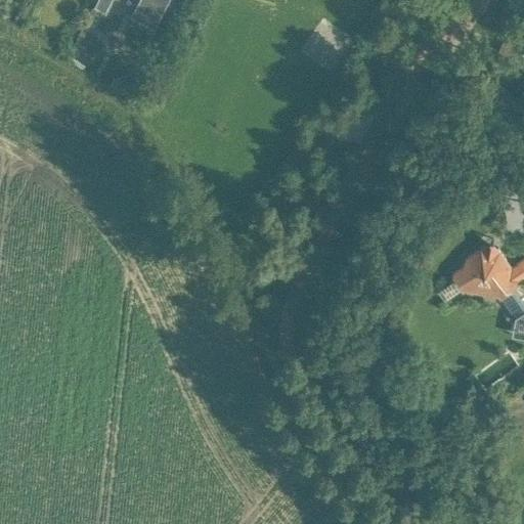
[(96,0),(93,6),(104,12),(107,6),(96,0)]
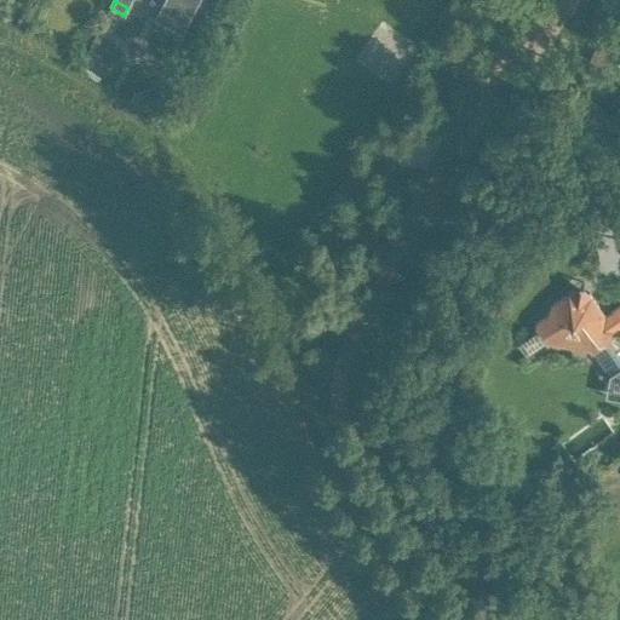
[(164,0),(155,18),(182,33),(197,3),(197,0),(164,0)]
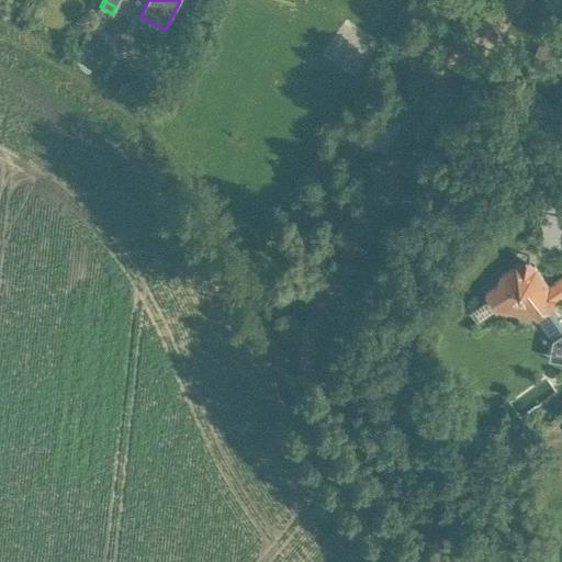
[(347,18),(323,54),(352,74),(377,37),(347,18)]
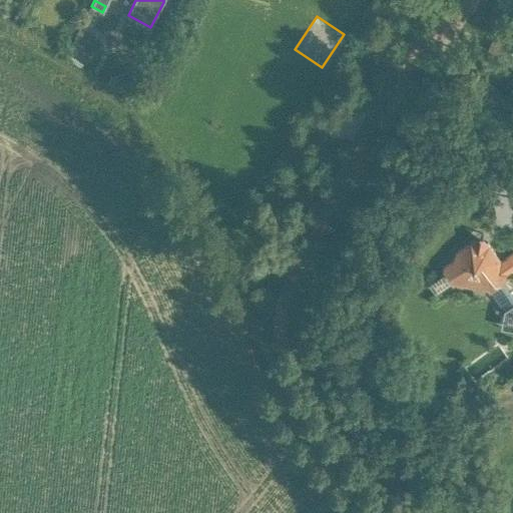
[(493,38),(488,49),(499,54),(504,44),(493,38)]
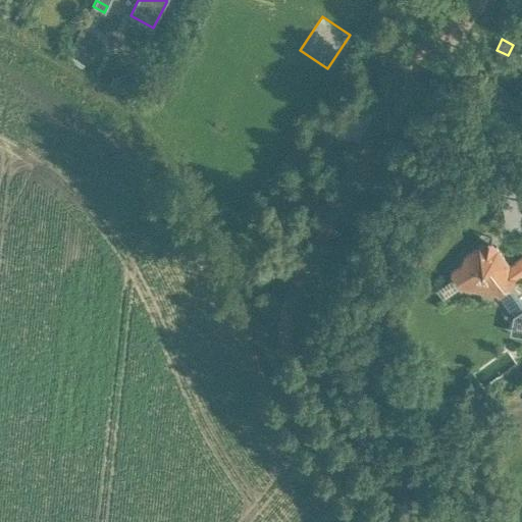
[(463,268),(453,275),(463,289),(469,284),(496,289),(500,295),(514,315),(521,316),(521,299),(513,285),(515,277),(521,271),(521,258),(508,268),(509,264),(497,247),(492,249),(485,248),(482,244),(465,256),(463,268)]
